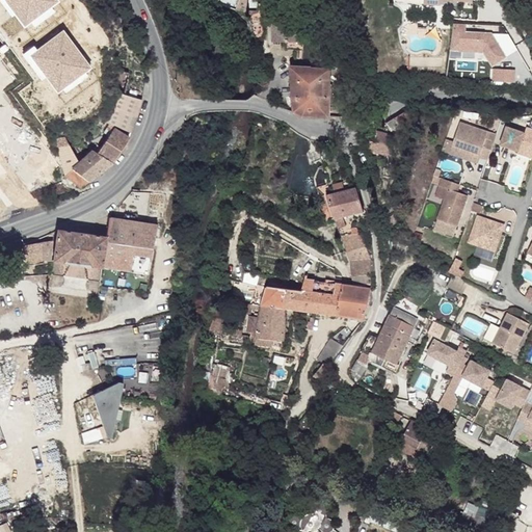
[(285,10),(272,10),(272,24),(272,41),(284,41),(284,43),(291,43),(291,50),(299,50),(300,21),(297,21),(298,8),(284,8),(285,10)]
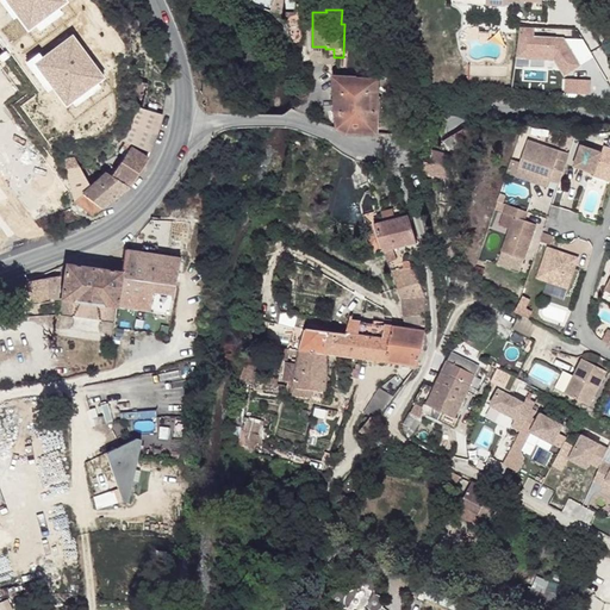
[(312,12),(284,12),(290,44),(302,44),(302,27),(312,27),(312,12)]
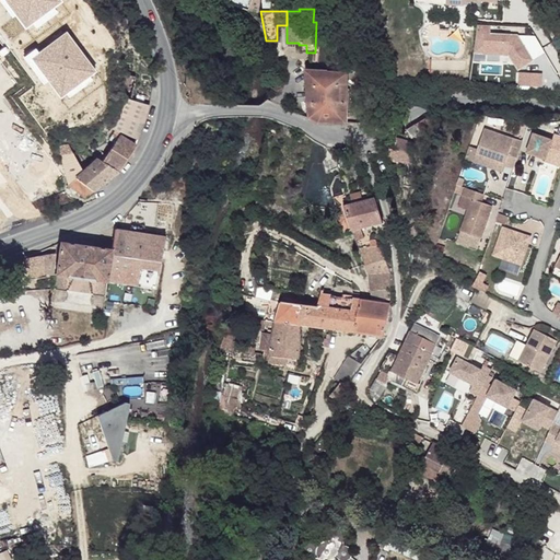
[(528,33),(493,33),(493,24),(478,24),(478,55),(516,55),(516,65),(528,65),(528,33)]
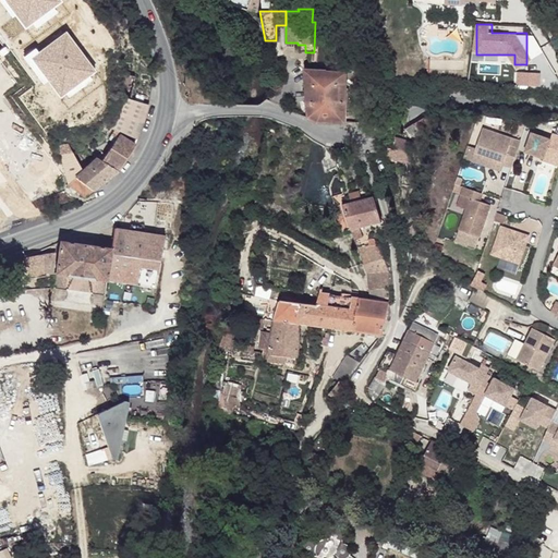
[(79,29),(38,57),(69,100),(109,73),(79,29)]
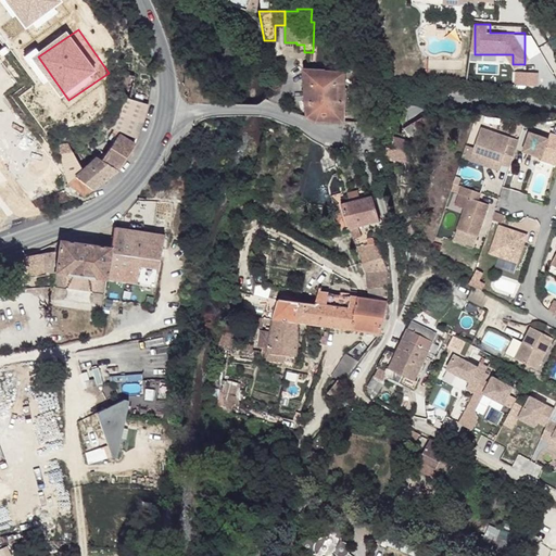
[(345,72),(306,72),(307,118),(317,122),(346,123),(345,72)]
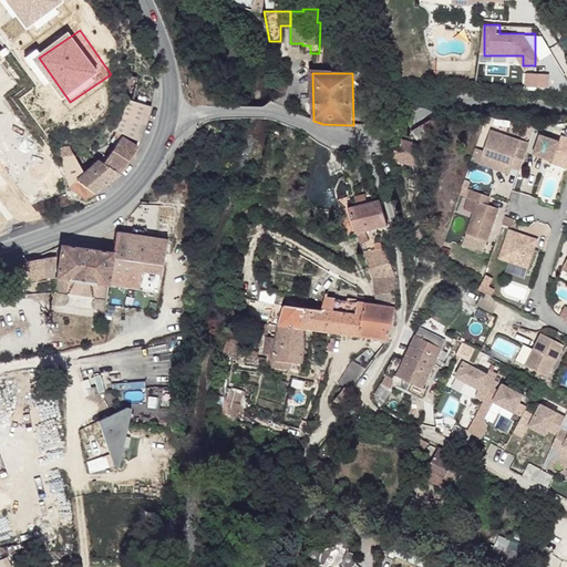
[(528,73),(528,86),(553,86),(553,73),(528,73)]
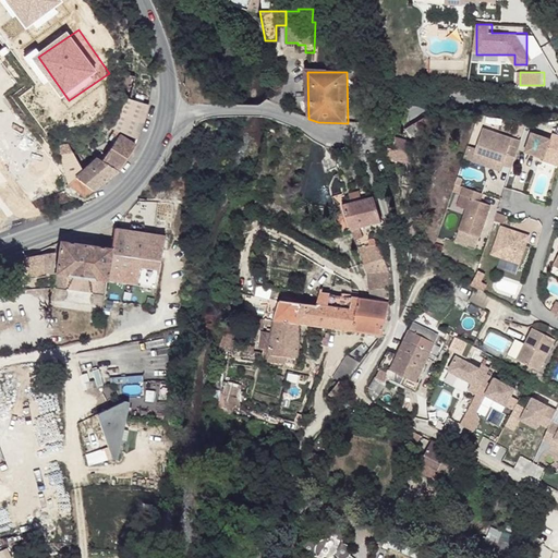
[(381,92),(362,79),(358,85),(377,98),(381,92)]
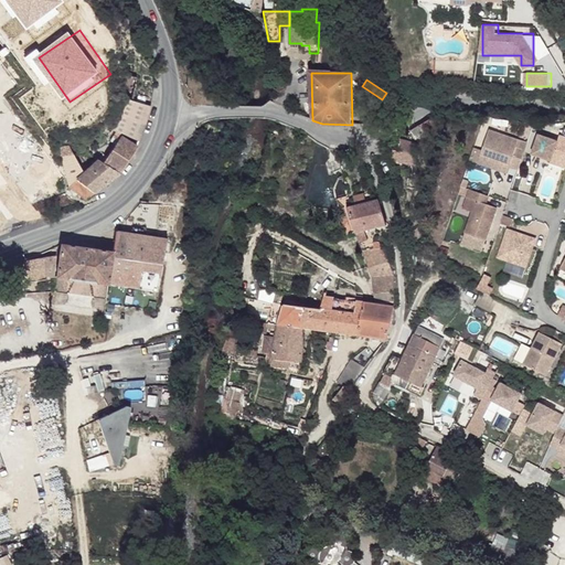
[(117,105),(115,112),(145,124),(150,105),(118,95),(117,105)]
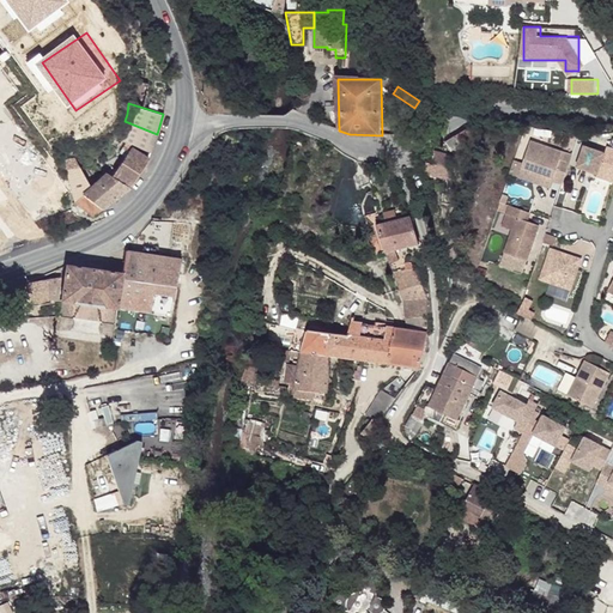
[(125,121),(117,140),(122,143),(131,147),(132,145),(151,152),(157,134),(125,121)]
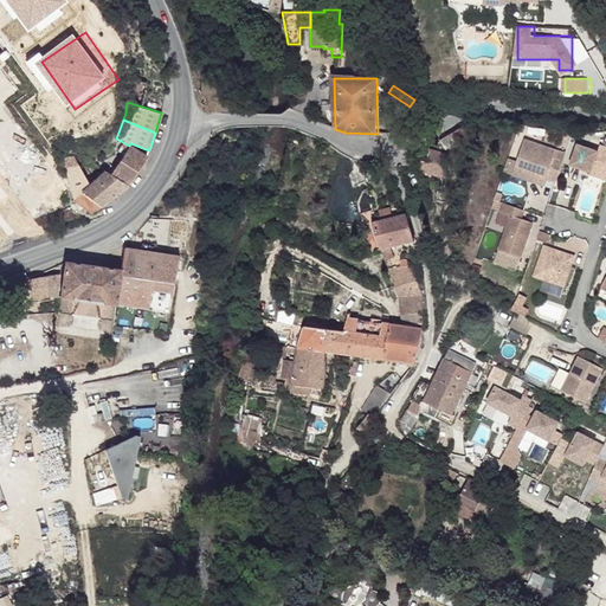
[(470,124),(453,131),(459,143),(461,146),(476,139),(470,124)]
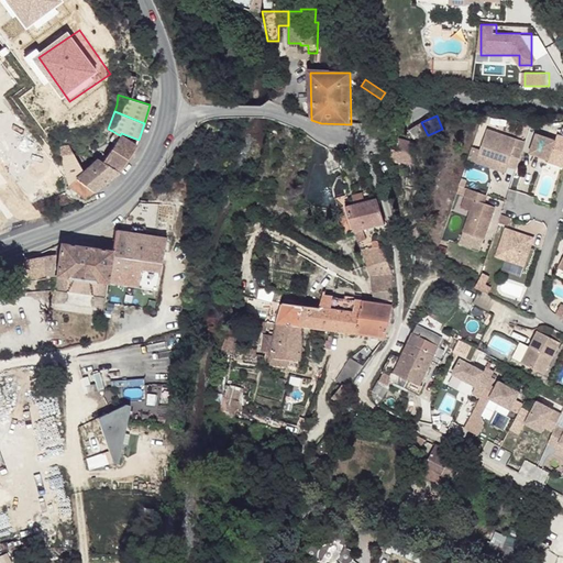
[(411,130),(416,139),(427,133),(421,122),(411,130)]
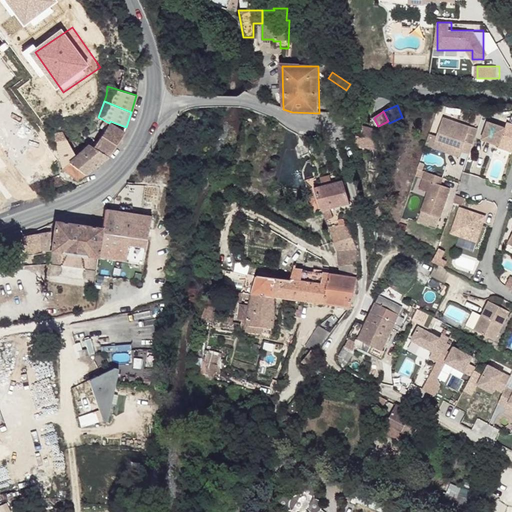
[(104,130),(94,147),(108,156),(123,132),(109,123),(102,119),(98,126),(104,130)]
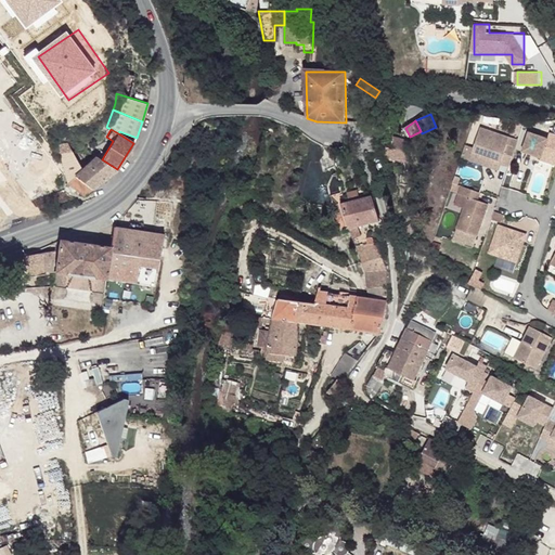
[(479,129),(472,152),(502,162),(501,164),(510,167),(516,149),(507,145),(510,139),(479,129)]
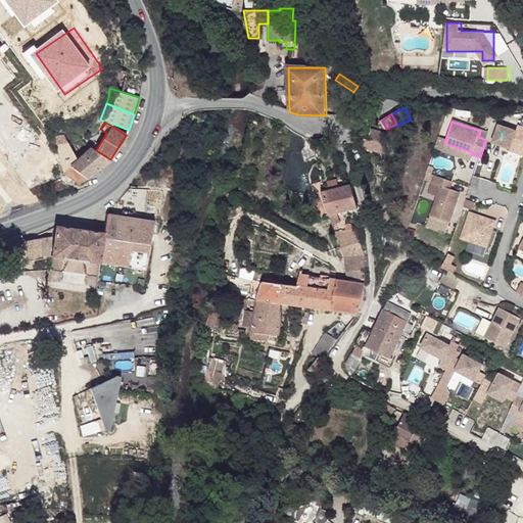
[(498,124),(491,143),(509,150),(510,148),(511,144),(522,148),(522,126),(518,125),(516,131),(498,124)]
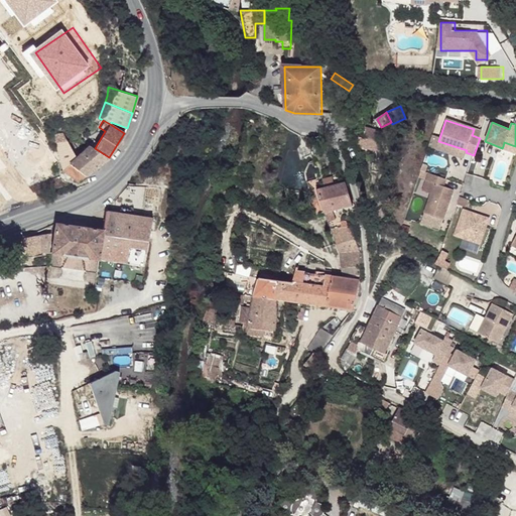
[(380,130),(365,126),(362,138),(358,137),(355,146),(376,150),(380,130)]
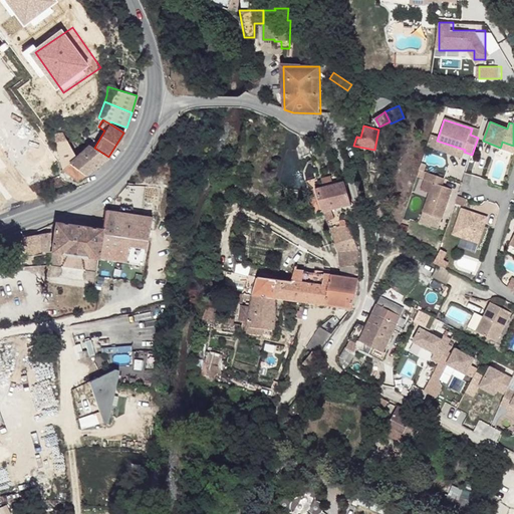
[(480,132),(472,129),(470,135),(478,138),(480,132)]
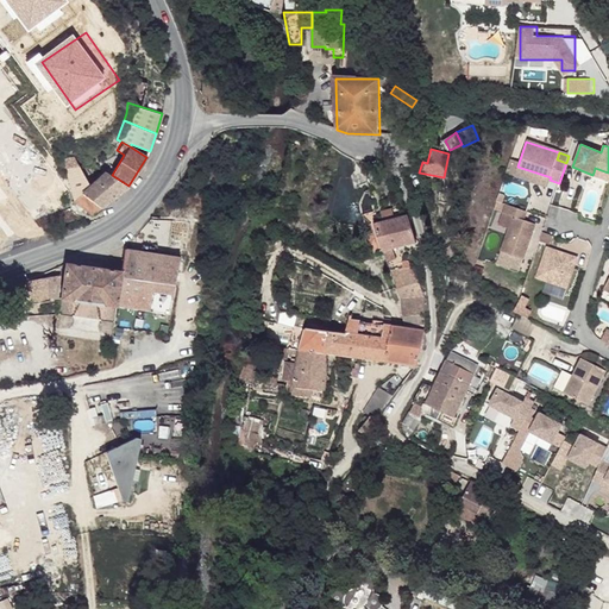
[(73,157),(63,158),(71,199),(85,208),(89,199),(101,207),(129,186),(112,175),(98,167),(89,174),(95,180),(89,186),(79,167),(75,167),(73,157)]
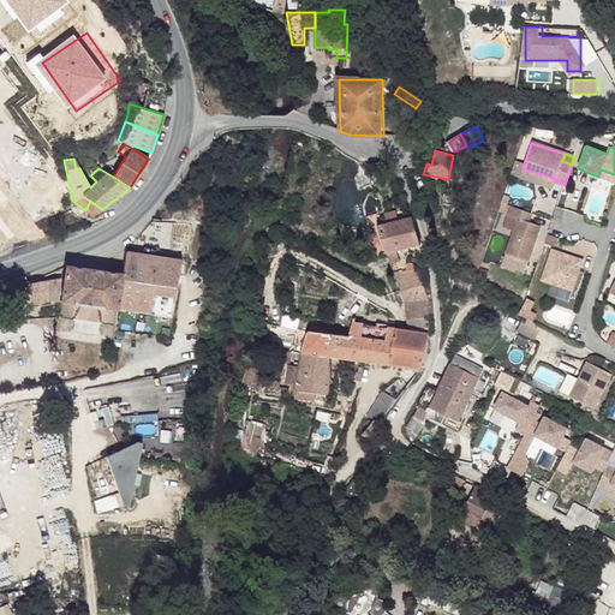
[(523,168),(520,178),(553,189),(555,181),(556,179),(523,168)]
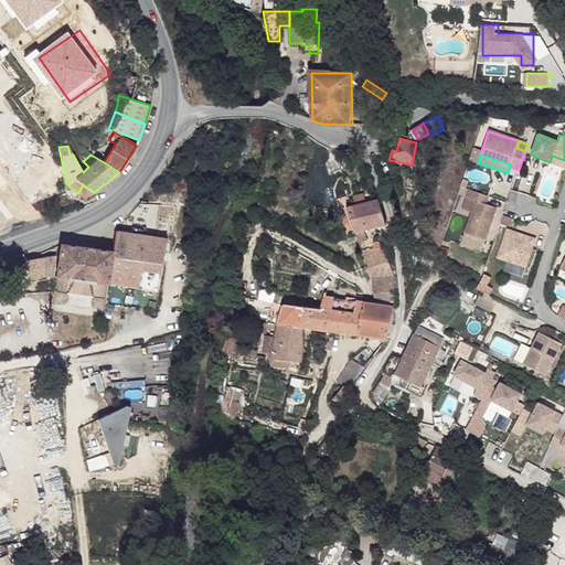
[(551,160),(550,162),(564,167),(564,160),(552,156),(551,160)]
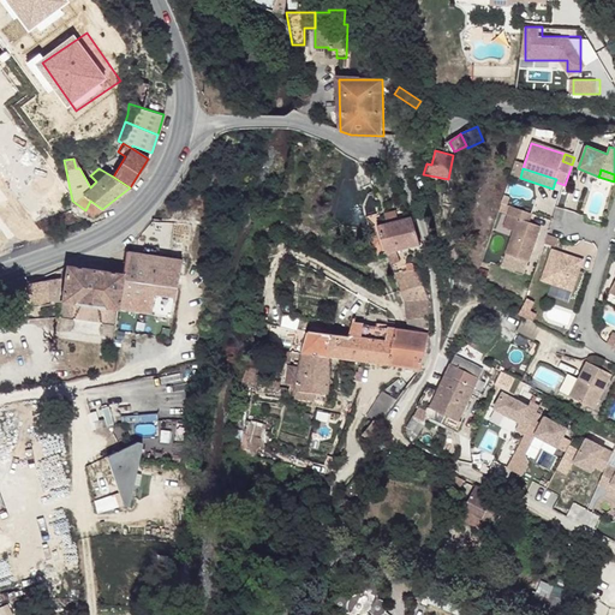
[(458,181),(448,179),(446,196),(445,207),(453,208),(458,181)]
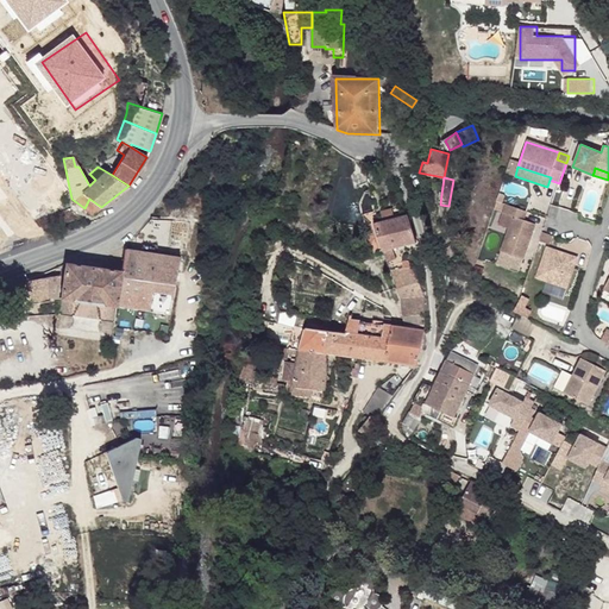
[(89,199),(85,208),(92,214),(101,207),(89,199)]
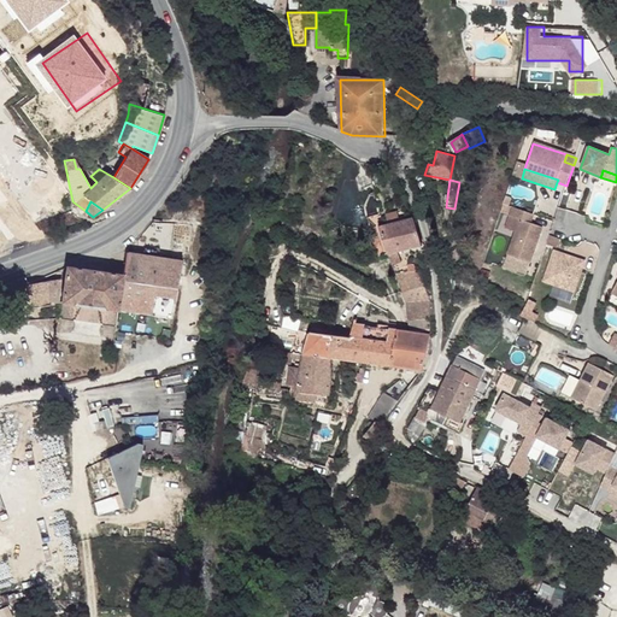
[(533,213),(512,206),(510,216),(519,219),(507,254),(532,263),(542,227),(529,223),(533,213)]
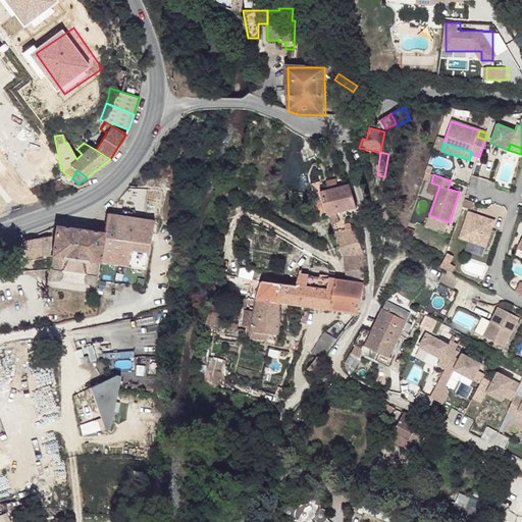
[(323,190),(320,190),(321,193),(326,214),(344,212),(356,210),(351,185),(323,190)]
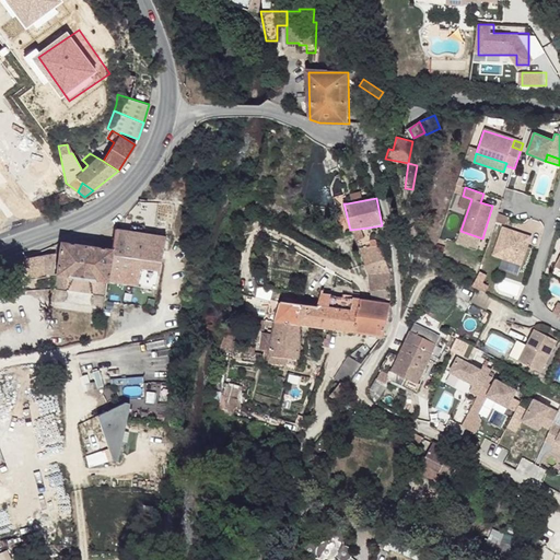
[(532,235),(502,225),(493,255),(522,264),(532,235)]
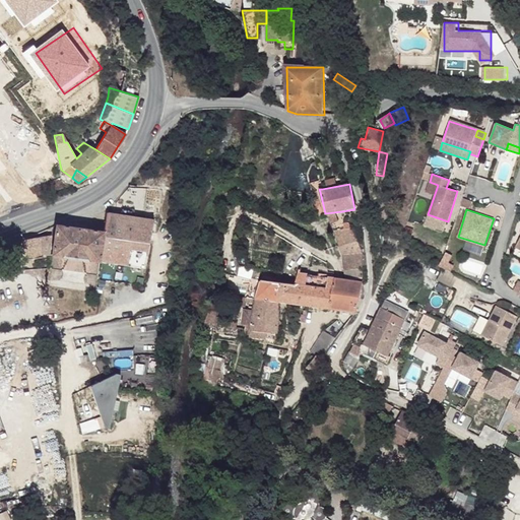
[(342,211),(325,213),(333,233),(353,231),(342,211)]
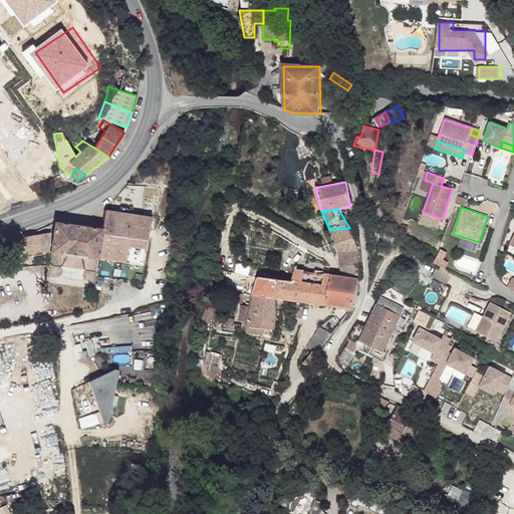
[(55,222),(51,251),(98,258),(98,255),(143,263),(153,217),(105,210),(102,229),(55,222)]
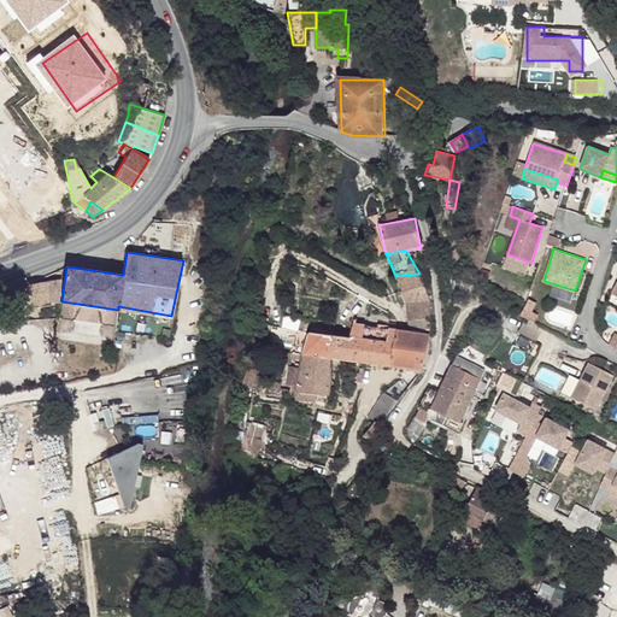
[(419,274),(395,276),(405,307),(407,333),(430,336),(430,303),(419,274)]
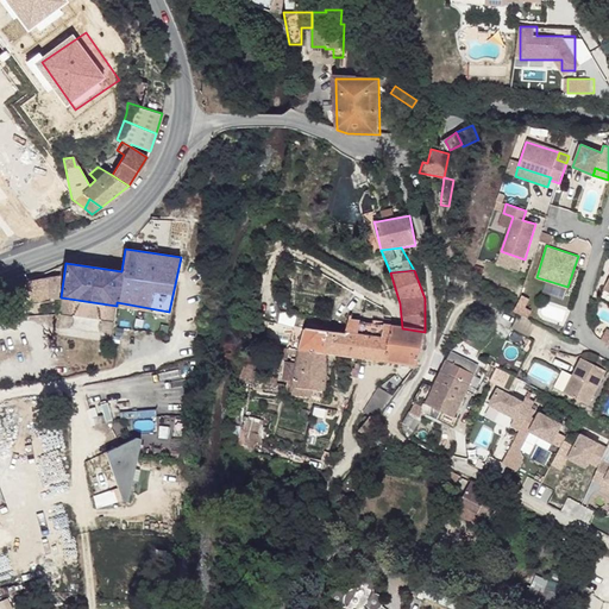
[(26,280),(29,303),(49,300),(49,299),(58,297),(60,275),(26,280)]
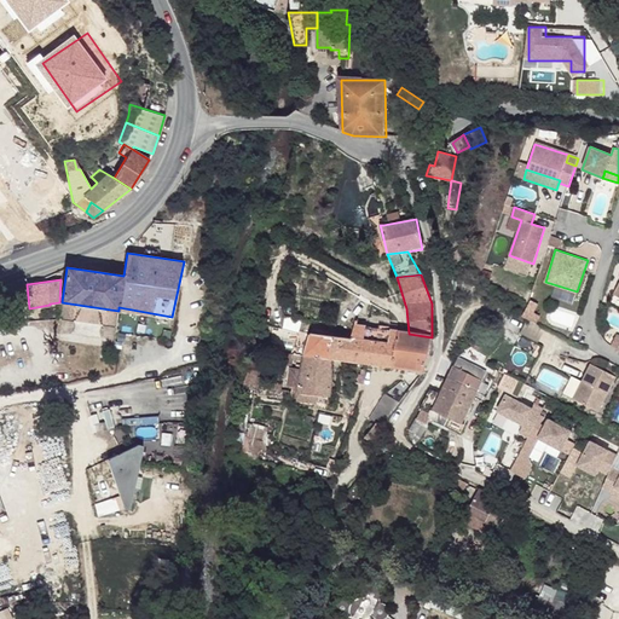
[(533,298),(525,313),(530,316),(538,322),(542,314),(536,311),(541,301),(533,298)]
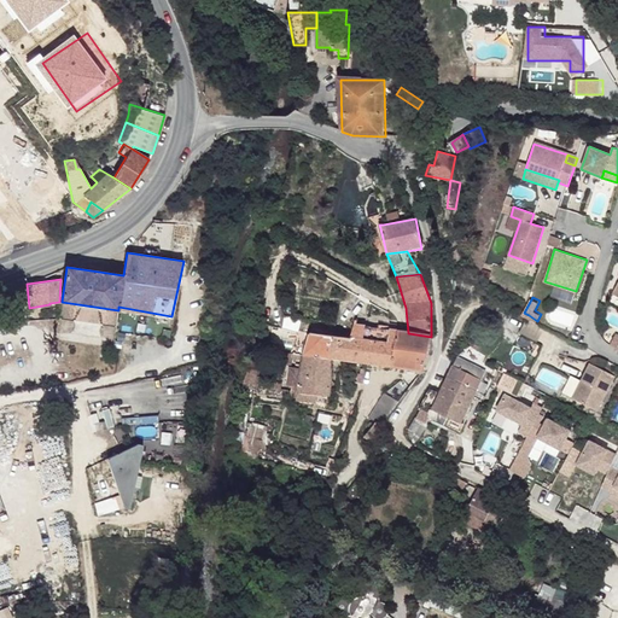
[(301,349),(297,394),(330,397),(331,383),(332,359),(383,366),(389,331),(353,325),(350,339),(305,333),(301,349)]
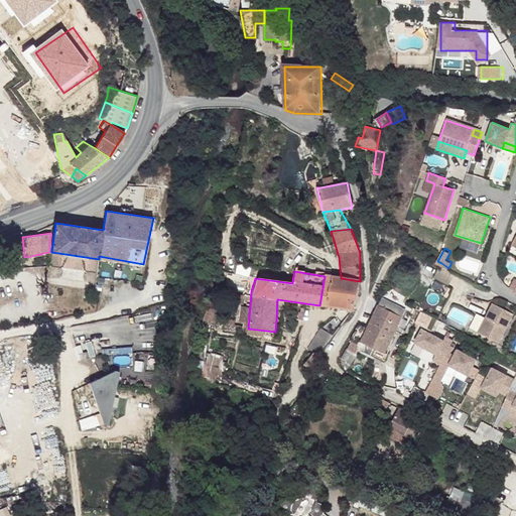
[(335,277),(325,276),(319,305),(329,307),(335,277)]
